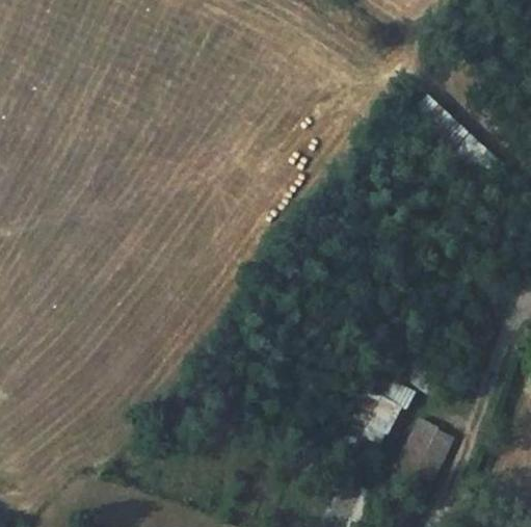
[(429,95),(408,116),(484,187),(504,166),(429,95)]
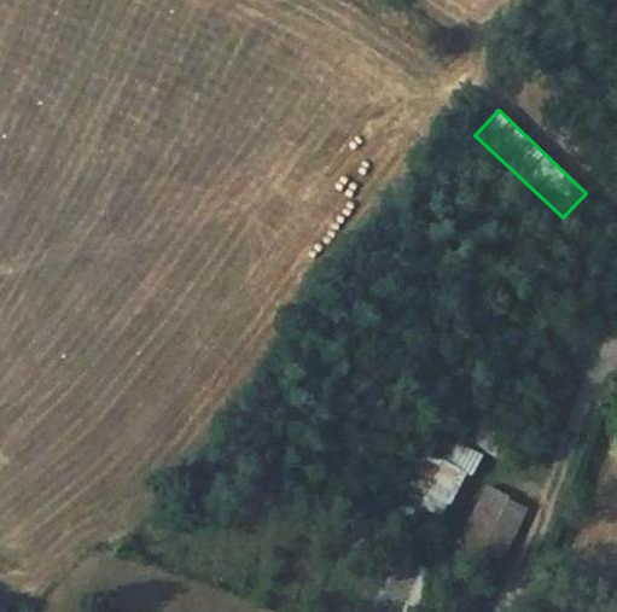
[(438,526),(473,446),(452,436),(441,460),(414,448),(390,506),(438,526)]
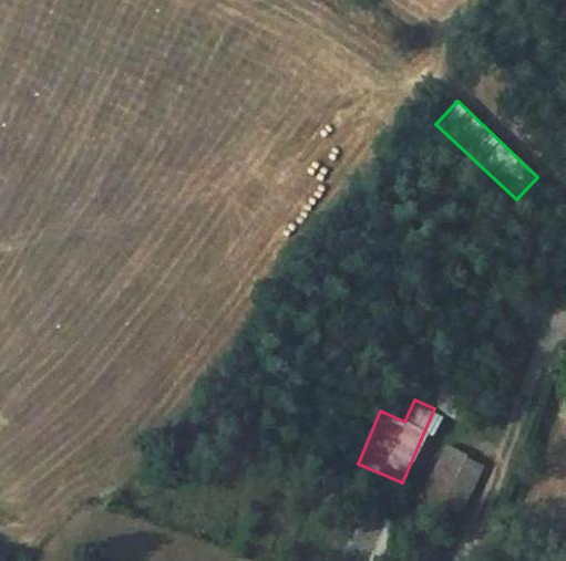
[(424,496),(461,513),(485,464),(450,446),(424,496)]
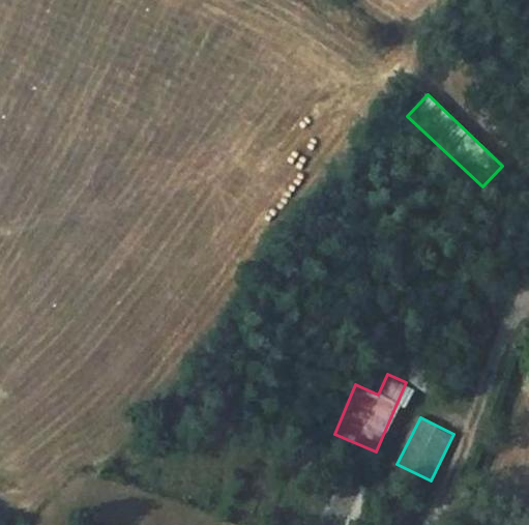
[(334,524),(355,524),(364,501),(370,485),(338,473),(321,520),(334,524)]
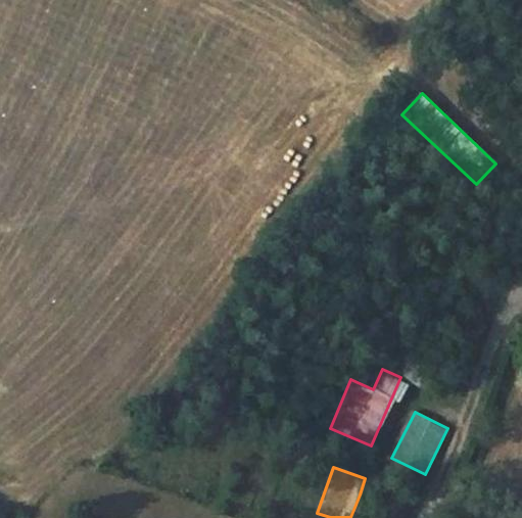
[(368,517),(374,500),(360,495),(350,517),(368,517)]
